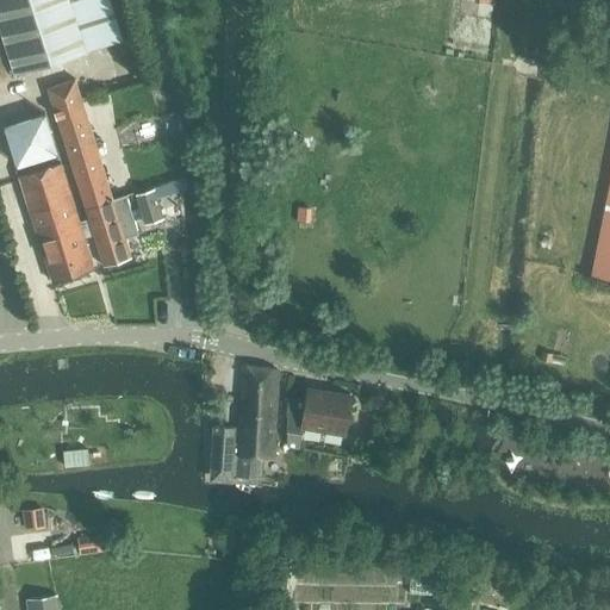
[(117,42),(103,0),(0,0),(0,29),(14,74),(117,42)]
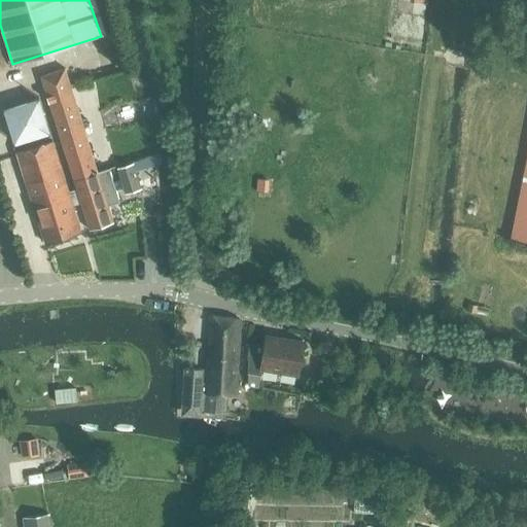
[(76,189),(68,191),(73,206),(80,204),(89,231),(113,223),(107,206),(120,202),(110,168),(97,172),(65,69),(40,76),(76,189)]
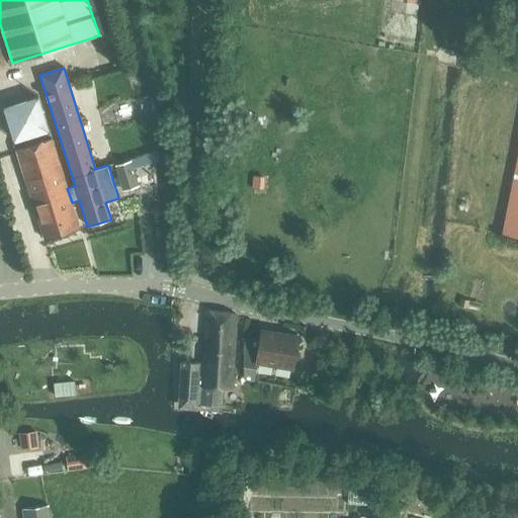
[(72,202),(67,188),(52,140),(17,150),(46,240),(80,229),(72,202)]
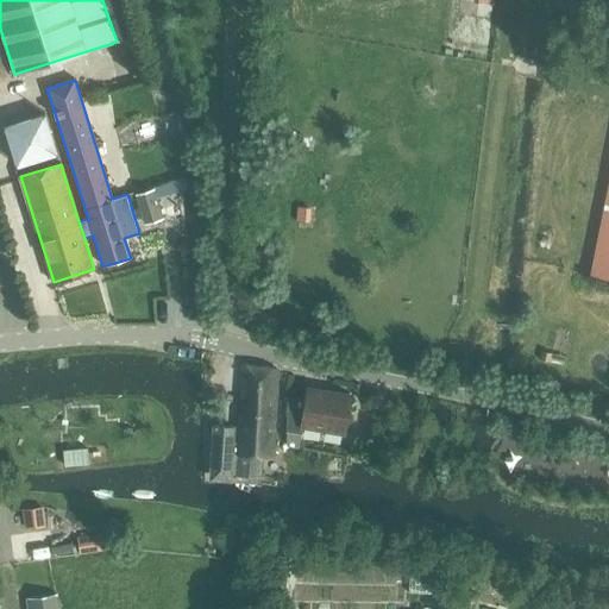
[(608,187),(591,275),(608,278),(608,187)]
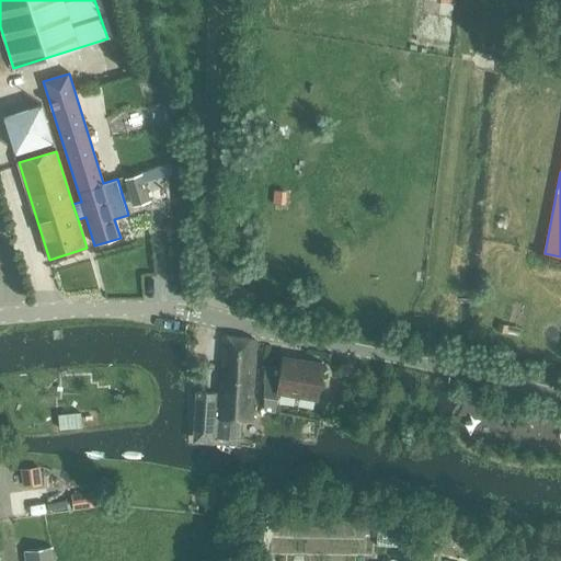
[(126,179),(135,205),(149,201),(140,174),(126,179)]
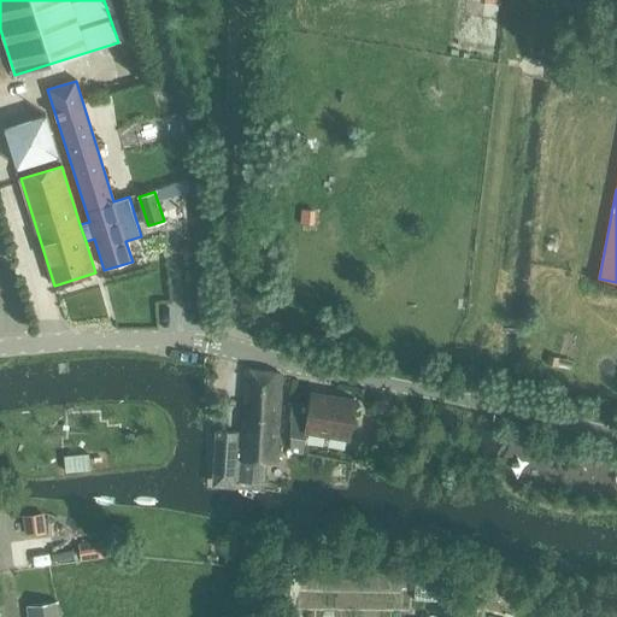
[(240,481),(265,483),(266,462),(277,462),(282,374),(247,369),(242,451),(238,451),(239,433),(218,432),(215,479),(235,481),(236,458),(242,459),(240,481)]
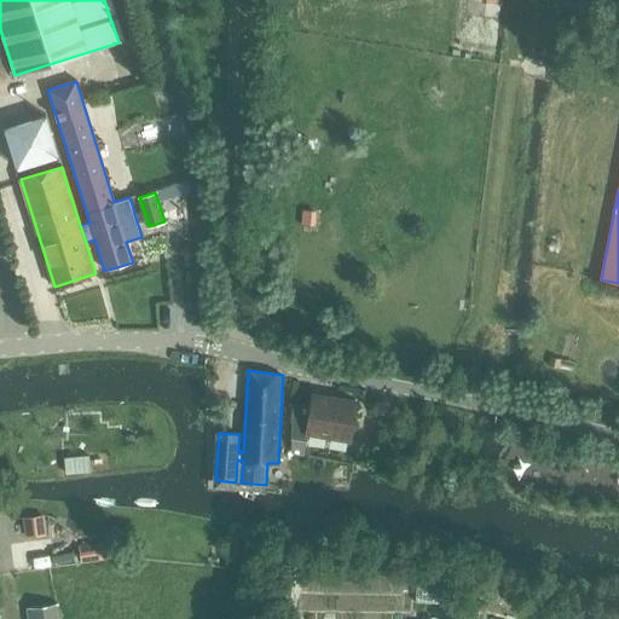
[(293,403),(291,451),(305,453),(308,432),(351,439),(358,401),(314,393),(312,406),(293,403)]
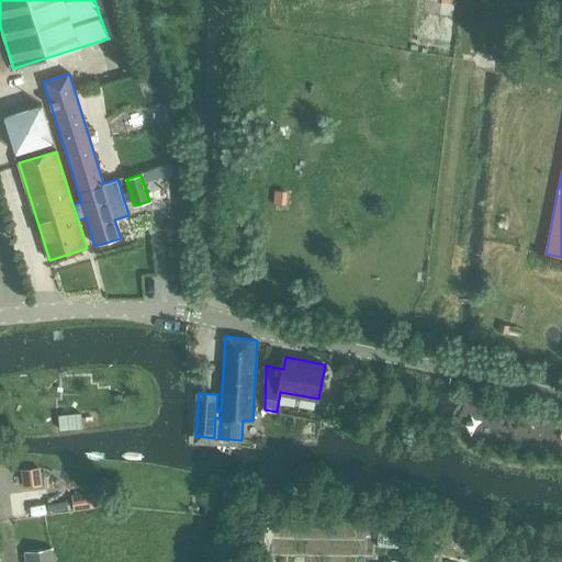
[(59,416),(60,431),(83,429),(82,414),(59,416)]
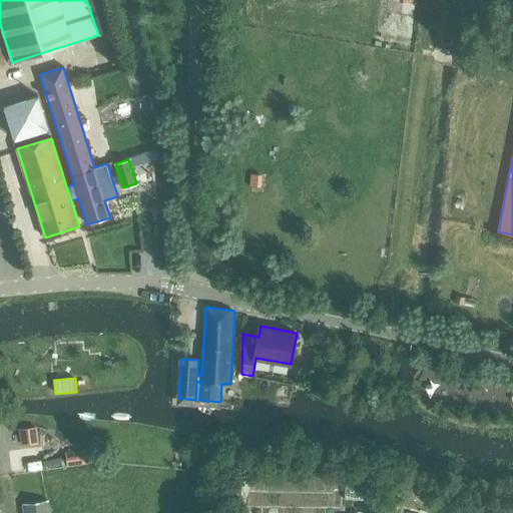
[(21,429),(24,445),(35,443),(32,427),(21,429)]
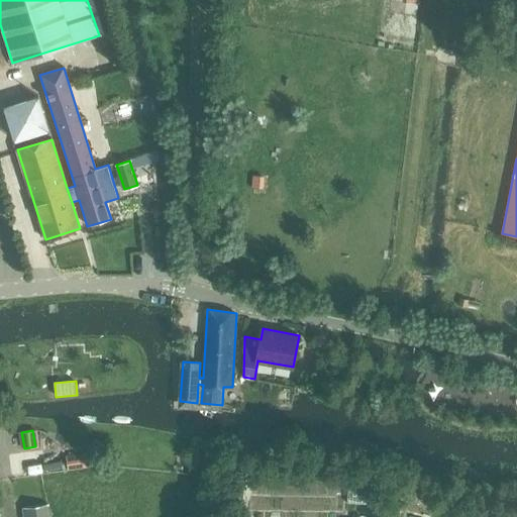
[(86,454),(66,457),(68,469),(88,466),(86,454)]
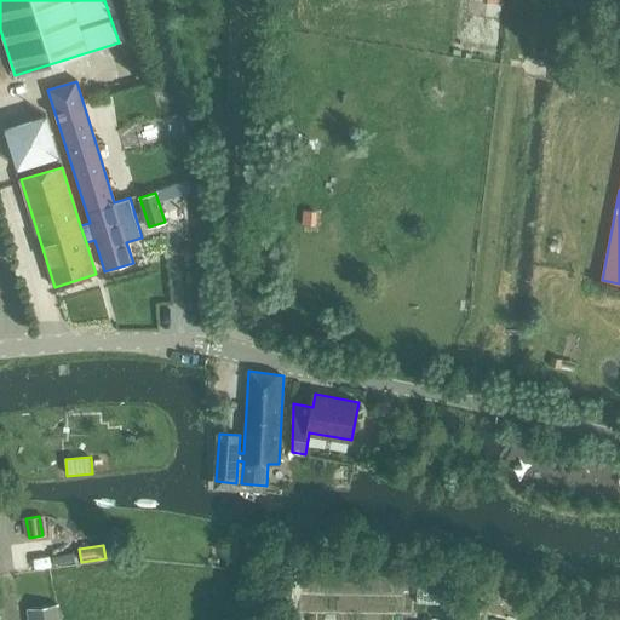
[(73,554),(52,557),(55,566),(75,562),(73,554)]
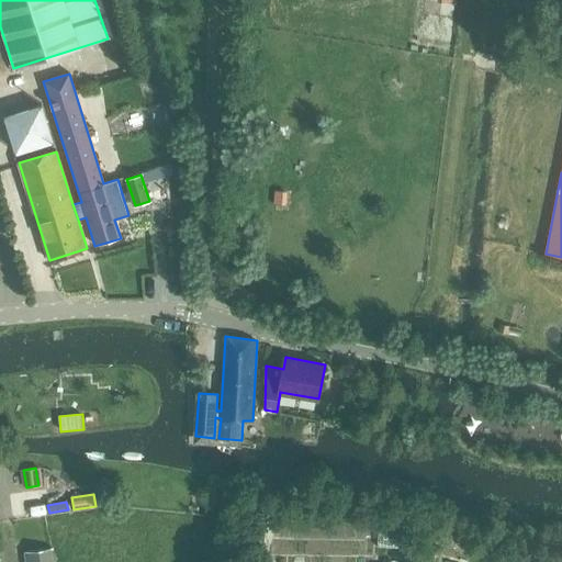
[(258,530),(256,552),(267,553),(268,531),(258,530)]
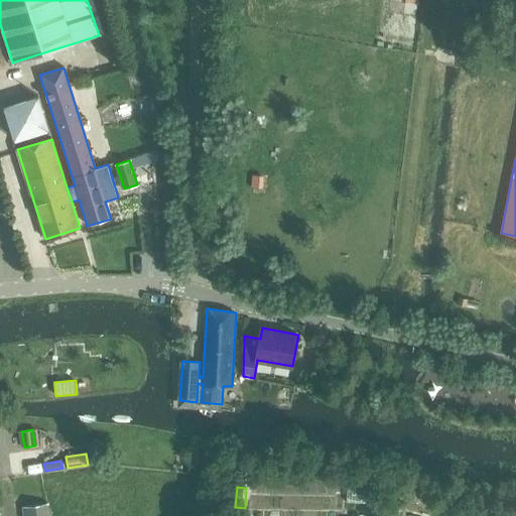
[(22,507),(23,515),(48,515),(46,503),(22,507)]
